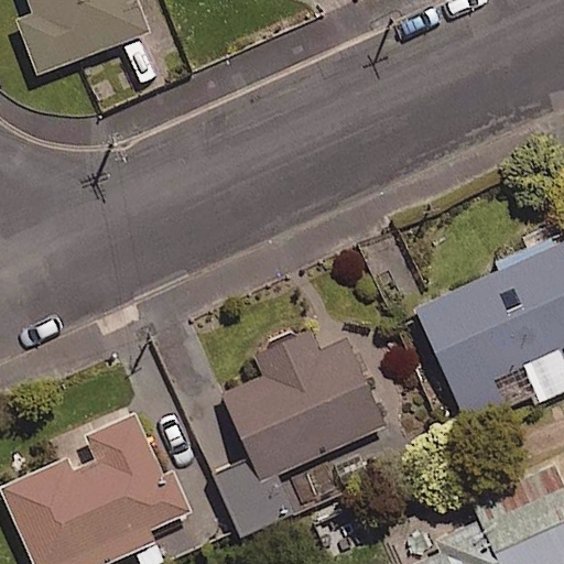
[(150,33),(137,0),(28,0),(33,13),(15,20),(36,76),(150,33)]
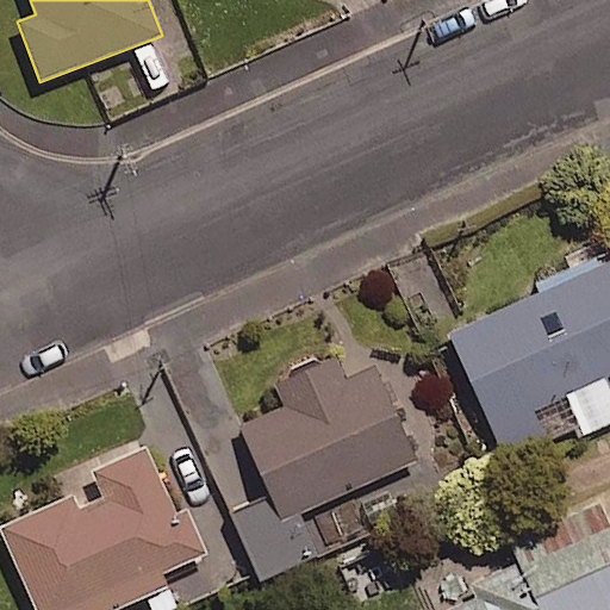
[(609,374),(609,263),(449,336),(505,460),(546,441),(531,411),(609,374)]
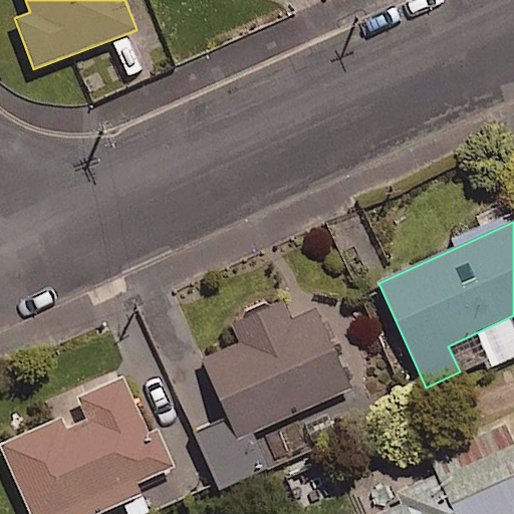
[(350,390),(314,310),(290,321),(282,302),(231,325),(239,342),(201,359),(238,441),(350,390)]
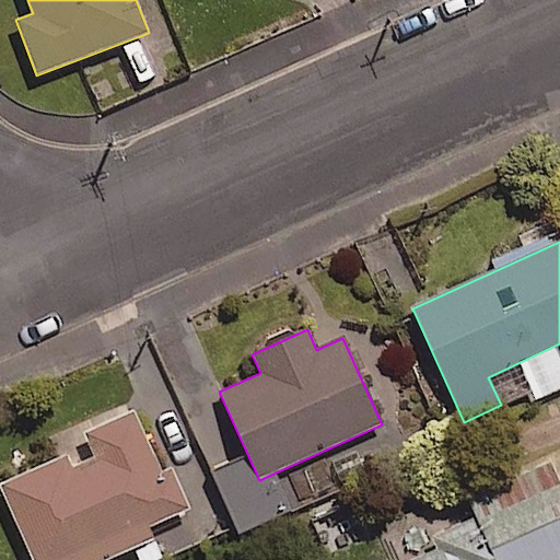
[(160,473),(133,412),(84,434),(94,457),(71,467),(67,456),(0,485),(0,486),(32,559),(108,559),(153,540),(148,528),(190,510),(172,467),(160,473)]
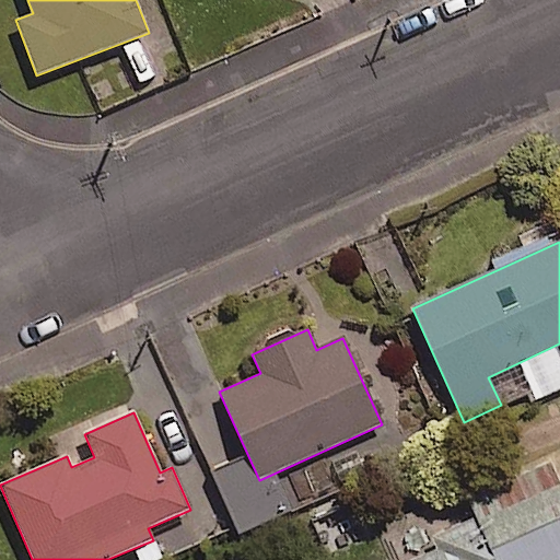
[(559,559),(559,483),(550,463),(467,499),(476,520),(433,538),(439,551),(418,559),(559,559)]
